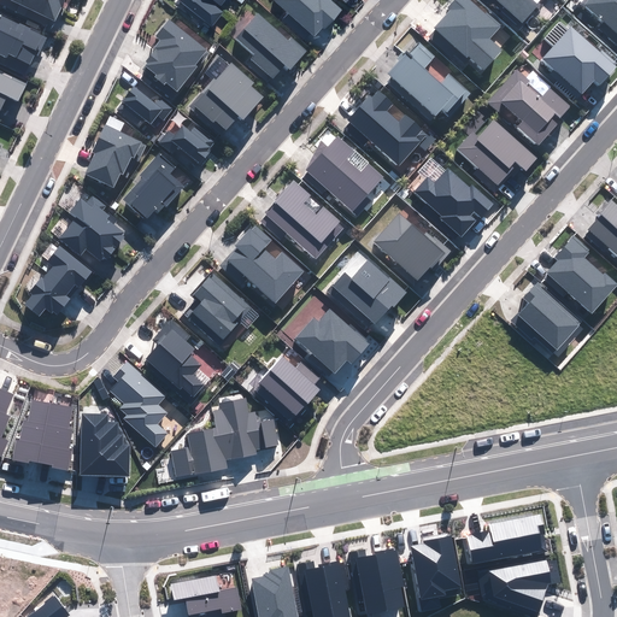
[(64,0),(12,0),(56,19),(64,0)]
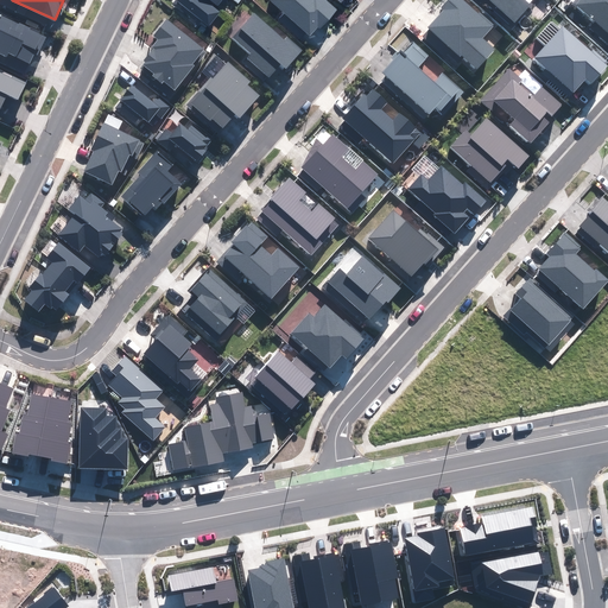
[(220,12),(204,0),(177,0),(175,5),(187,13),(189,10),(209,26),(220,12)]
